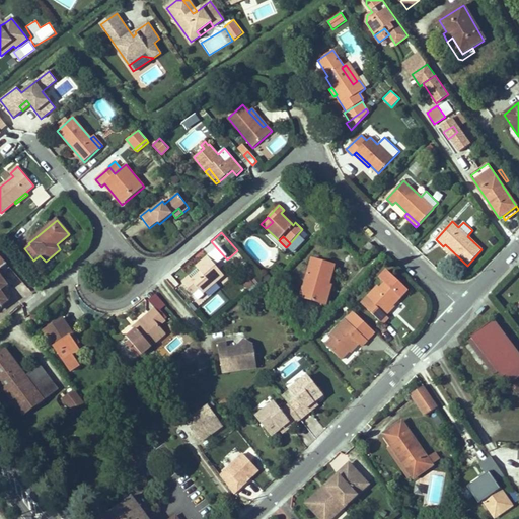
[(202,293),(223,275),(208,256),(197,267),(199,269),(201,272),(198,274),(192,280),(189,276),(182,282),(198,300),(203,295),(202,293)]
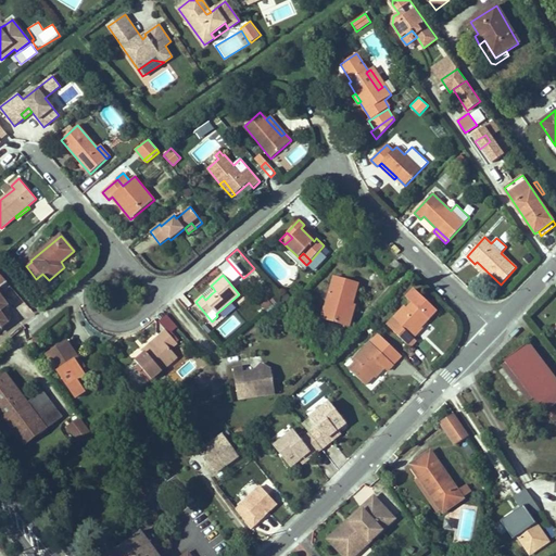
[(353,305),(358,285),(335,277),(323,318),(342,324),(349,304),(353,305)]
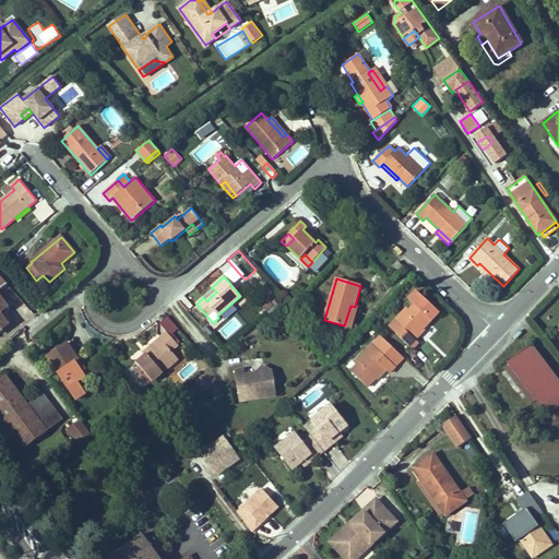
[(414,339),(439,312),(417,290),(408,299),(415,306),(417,308),(413,313),(409,310),(407,308),(390,326),(413,349),(418,343),(414,339)]
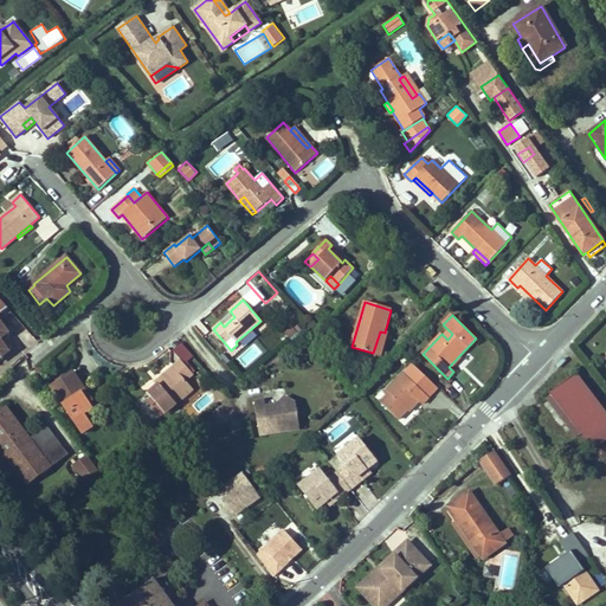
[(381,355),(387,334),(385,333),(380,331),(373,353),(381,355)]
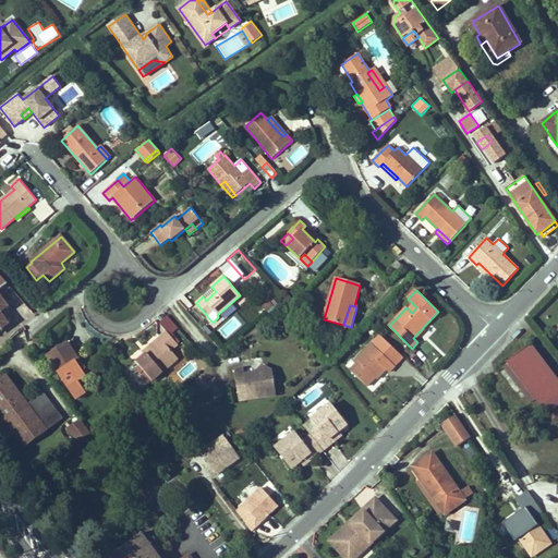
[(178,328),(169,318),(160,325),(167,331),(170,336),(178,328)]
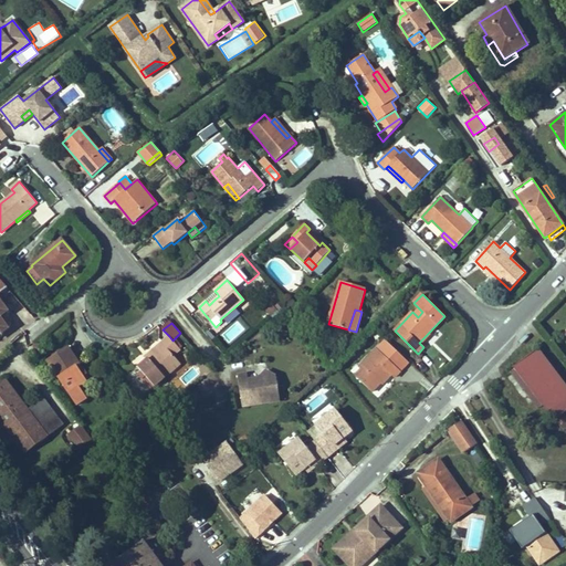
[(180,363),(174,355),(180,349),(173,341),(169,336),(155,348),(157,350),(147,359),(138,367),(142,370),(152,383),(155,386),(180,363)]
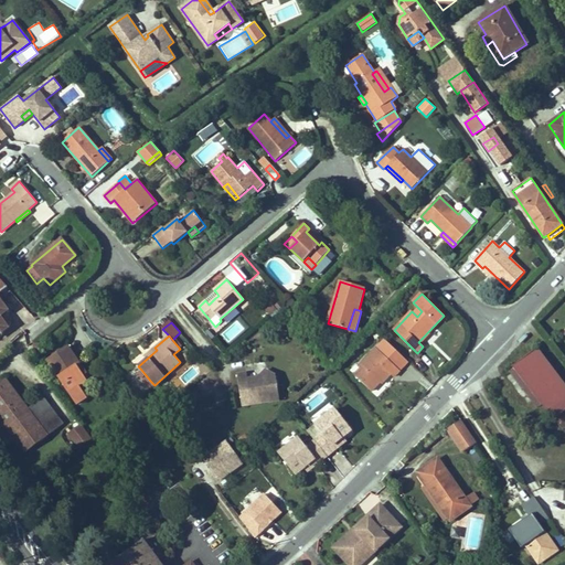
[(83,376),(76,365),(80,363),(68,347),(48,360),(75,402),(85,395),(80,386),(87,381),(83,376)]
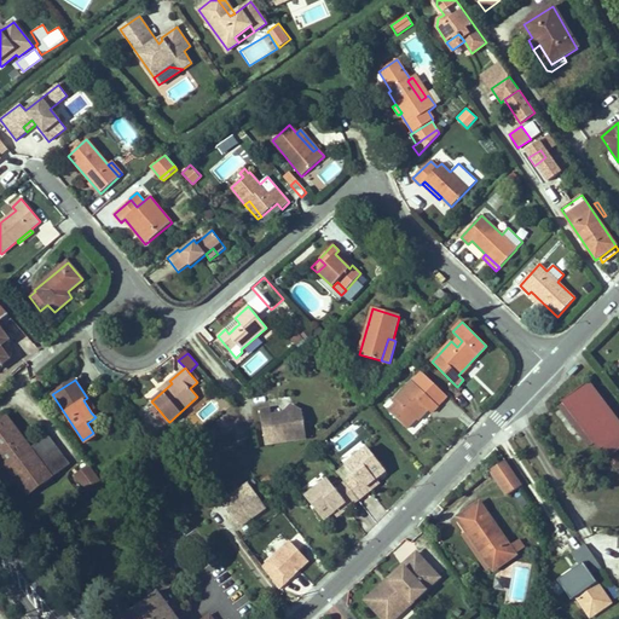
[(161,393),(172,383),(169,381),(158,391),(161,393)]
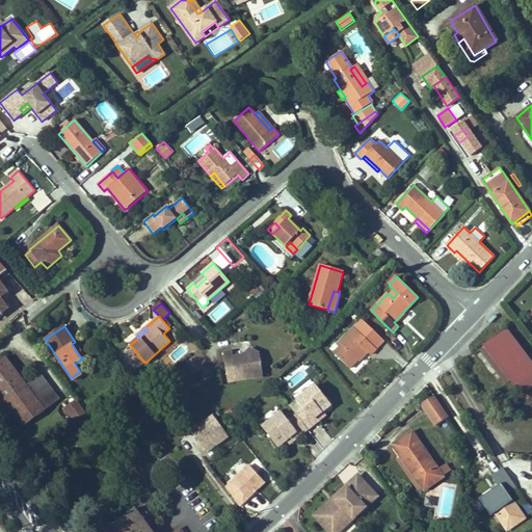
[(371,355),(376,349),(354,328),(338,346),(340,347),(343,350),(337,356),(349,368),(367,351),(371,355)]
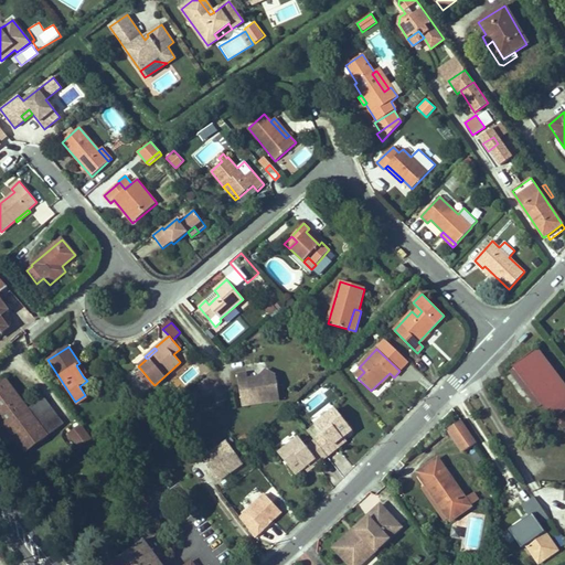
[(86,374),(80,363),(76,365),(83,376),(86,374)]
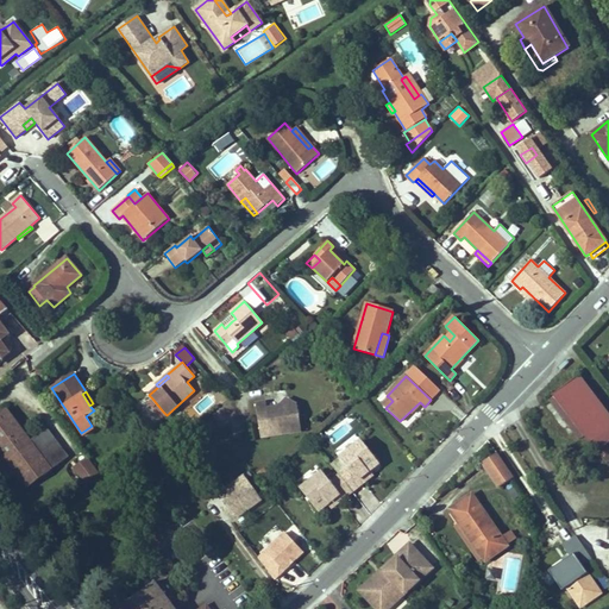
[(585,434),(554,395),(548,400),(579,439),(585,434)]
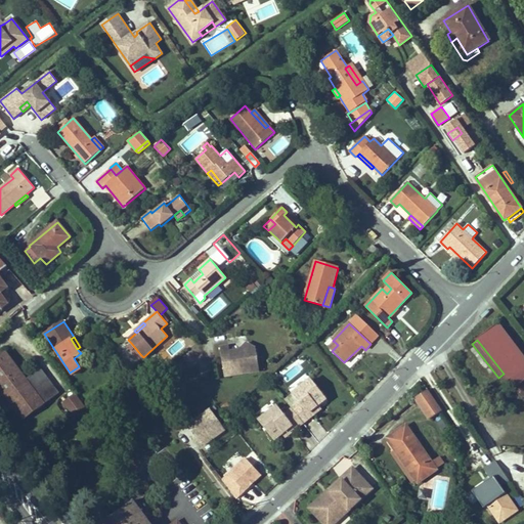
[(332,351),(338,345),(335,342),(329,348),(332,351)]
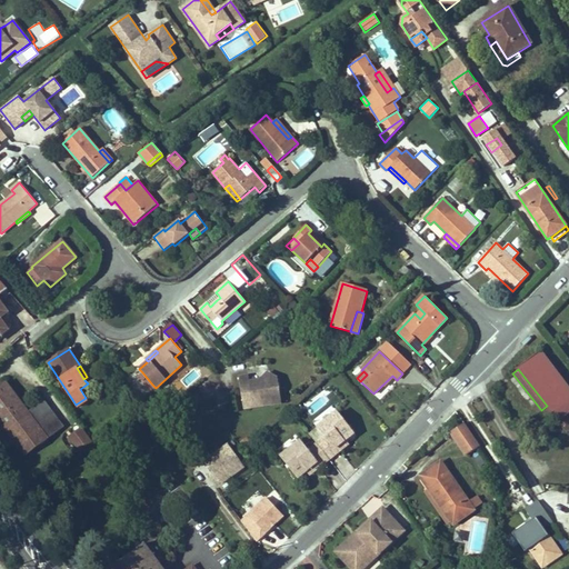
[(152,385),(142,372),(139,376),(149,388),(152,385)]
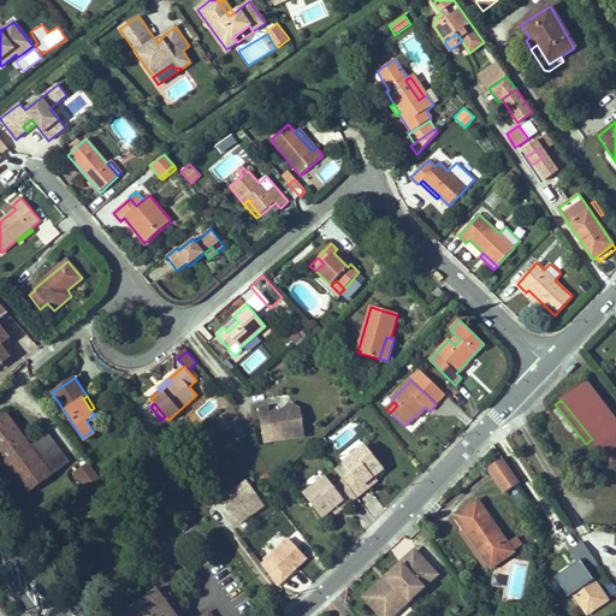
[(304,432),(301,409),(283,412),(270,414),(270,407),(259,408),(265,443),(295,438),(294,433),(304,432)]
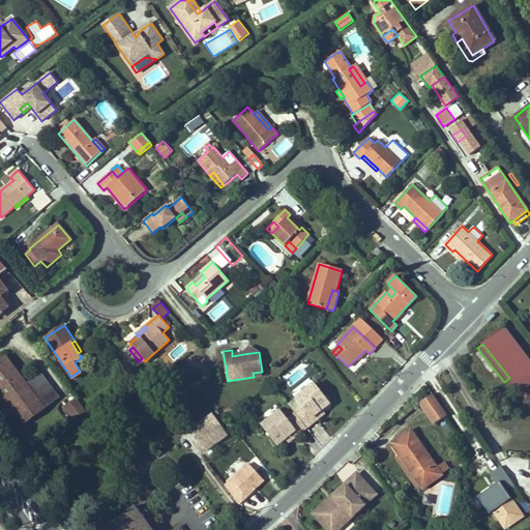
[(28,386),(5,356),(0,359),(0,391),(3,395),(0,398),(0,408),(7,419),(16,413),(7,402),(28,386)]
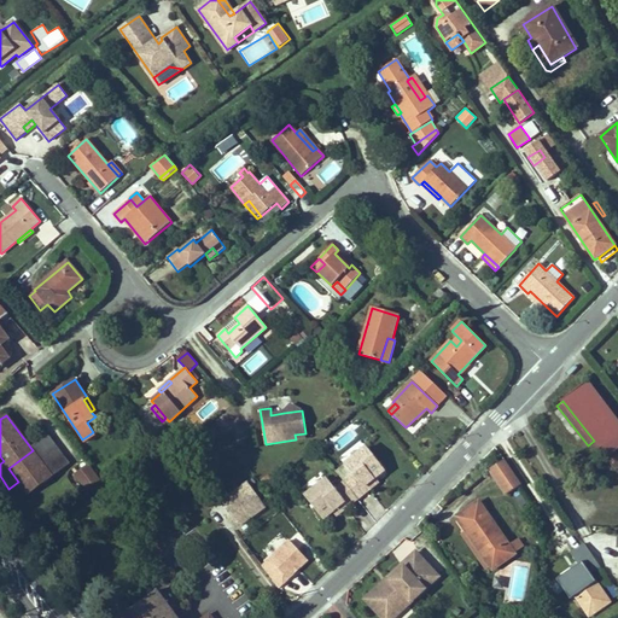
[(28,494),(69,464),(51,438),(33,450),(9,468),(18,482),(28,494)]
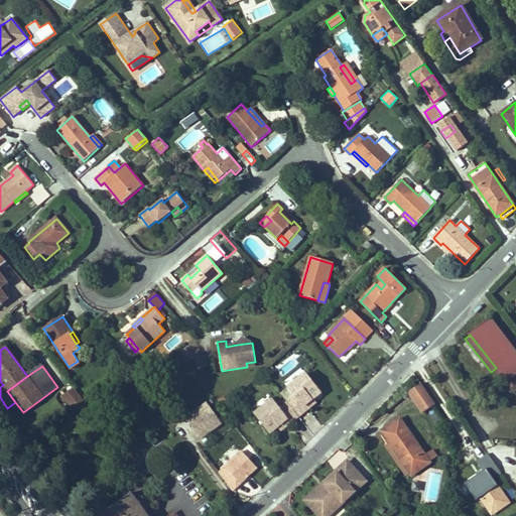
[(312,399),(321,392),(306,374),(288,388),(295,397),(288,403),(298,416),(312,405),(309,401),(312,399)]
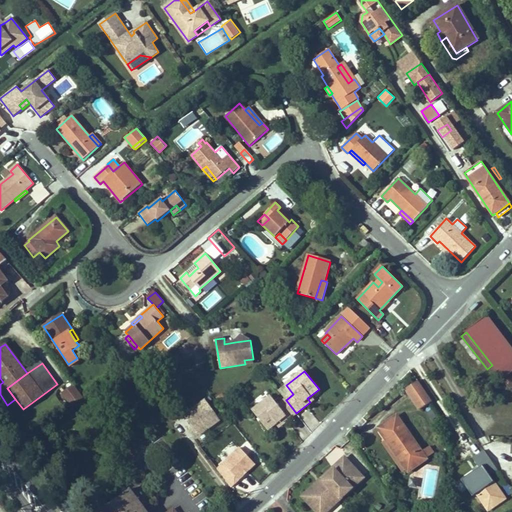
[(432,401),(418,380),(405,389),(419,409),(432,401)]
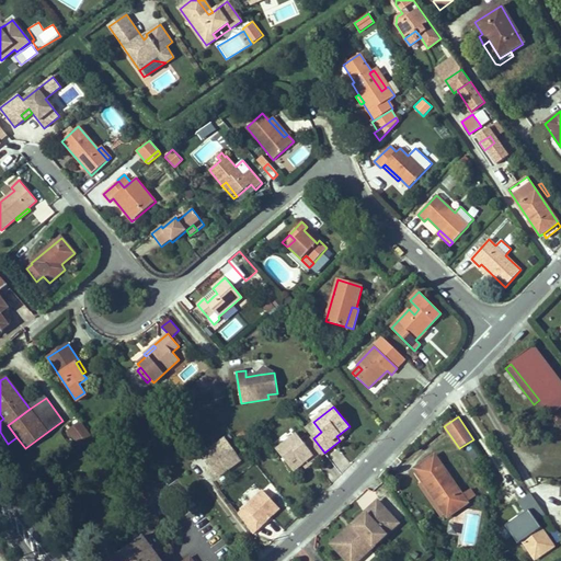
[(90,436),(79,422),(69,431),(79,444),(90,436)]
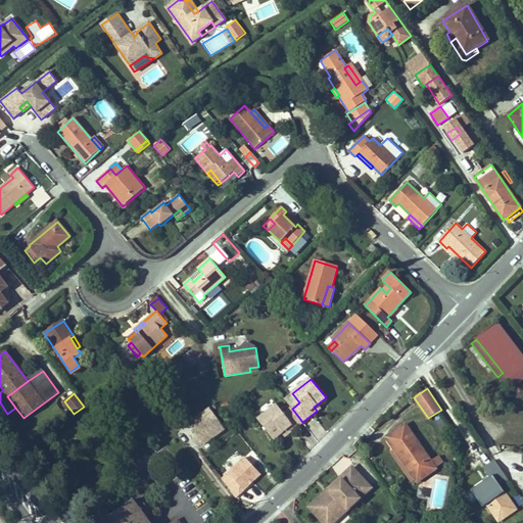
[(288,433),(302,422),(292,409),(284,415),(277,406),(258,420),(274,439),(282,432),(285,430),(288,433)]
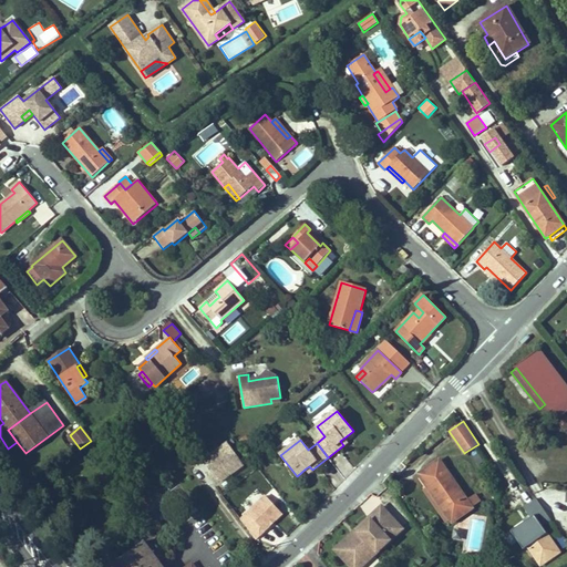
[(244,465),(227,442),(204,459),(220,482),(244,465)]
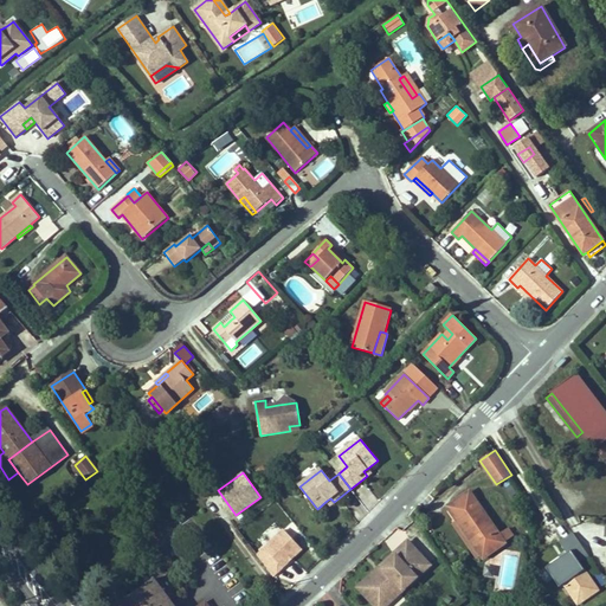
[(500,535),(470,492),(447,507),(483,558),(504,543),(504,542),(500,535)]
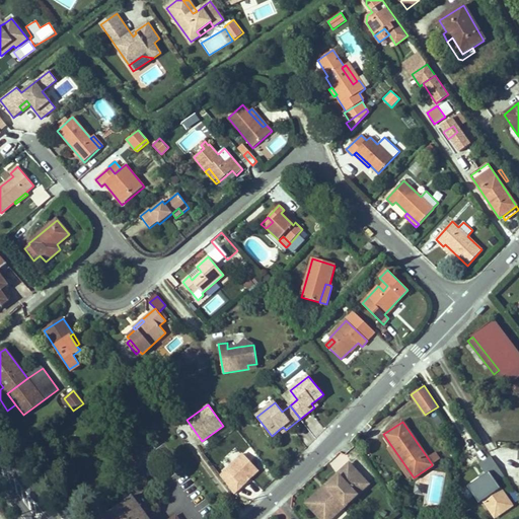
[(439,459),(435,453),(431,456),(435,462),(439,459)]
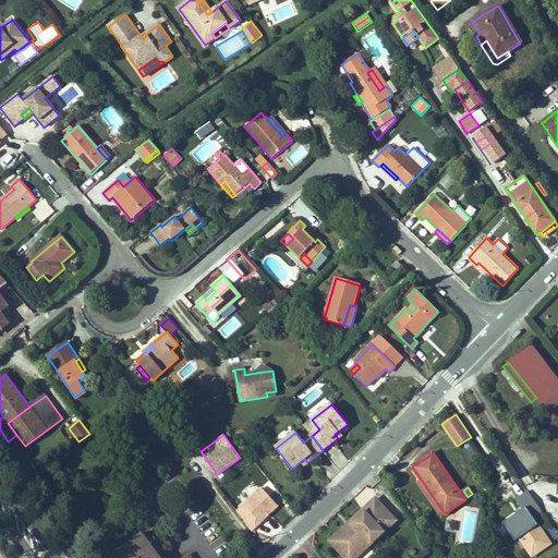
[(252,531),(278,506),(262,488),(235,513),(252,531)]
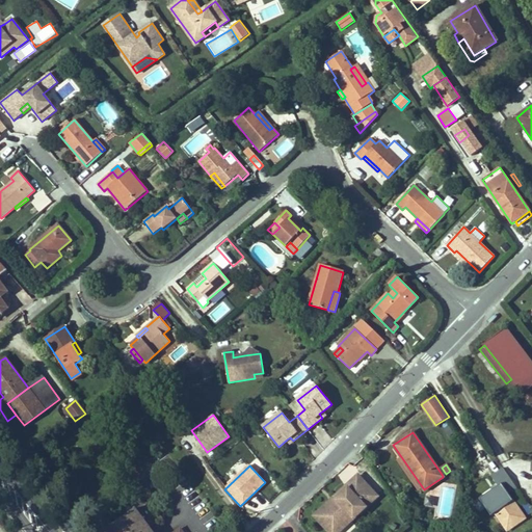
[(525,519),(508,494),(516,487),(503,468),(490,476),(498,486),(483,496),(507,530),(525,519)]
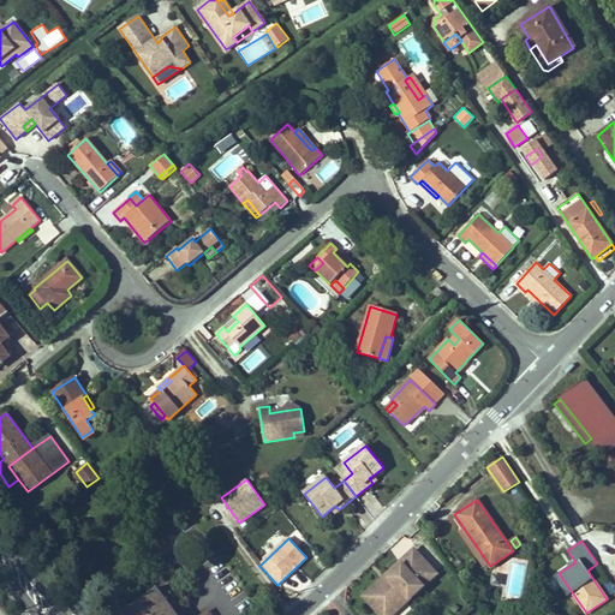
[(390,614),(436,574),(413,550),(400,562),(401,565),(384,581),(382,579),(369,591),(390,614)]
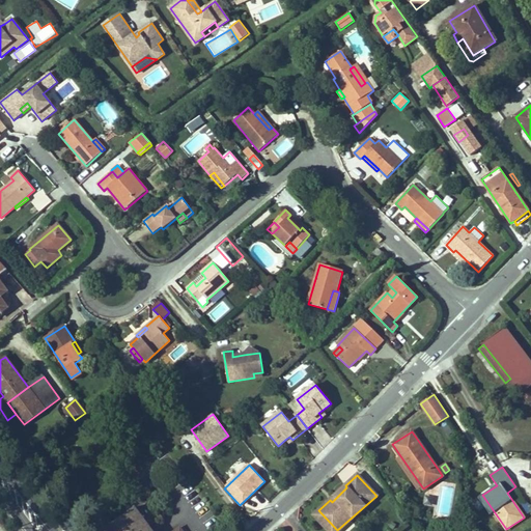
[(332,502),(346,487),(345,485),(330,500),(332,502)]
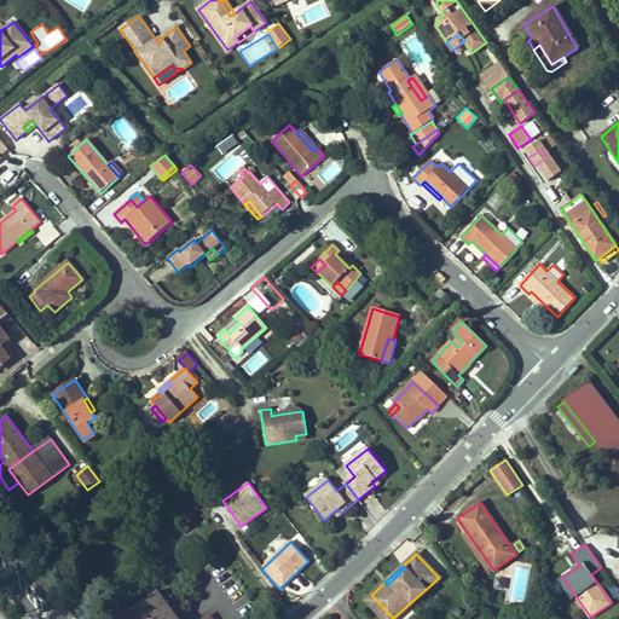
[(178,618),(157,591),(122,618),(178,618)]
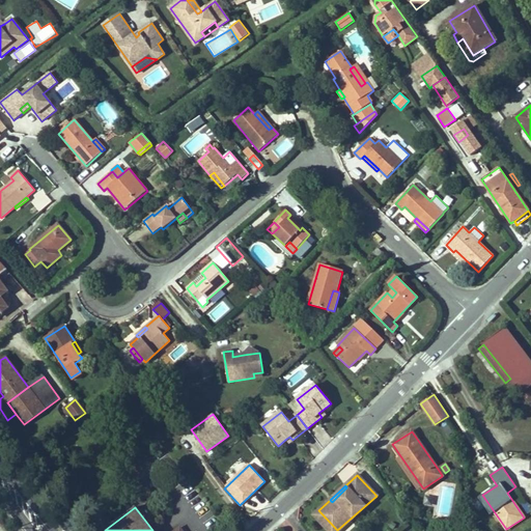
[(337,530),(318,510),(313,514),(328,530),(337,530)]
